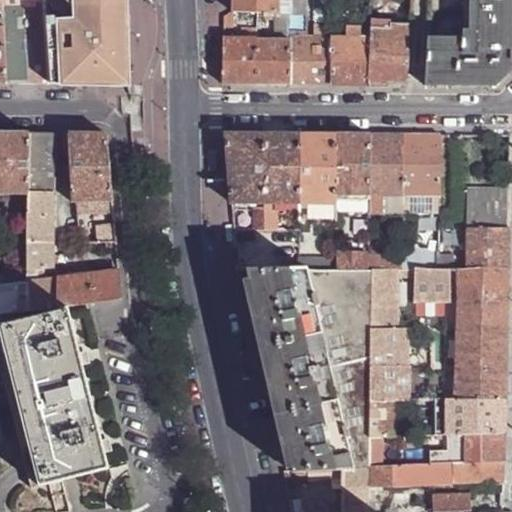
[(29,85),(49,86),(44,0),(0,0),(1,9),(2,29),(3,50),(6,85),(29,85)]
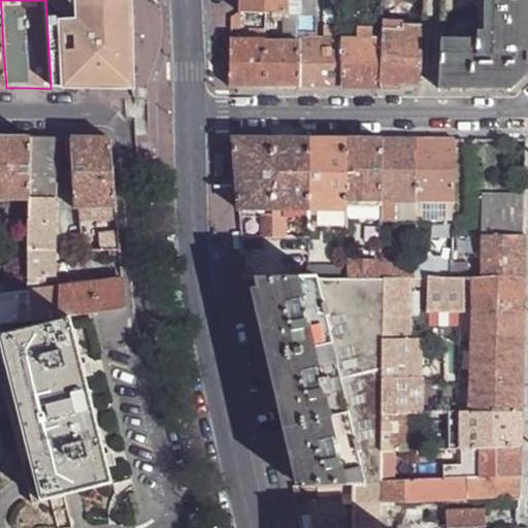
[(46,0),(51,89),(114,90),(131,90),(128,69),(130,0),(46,0)]
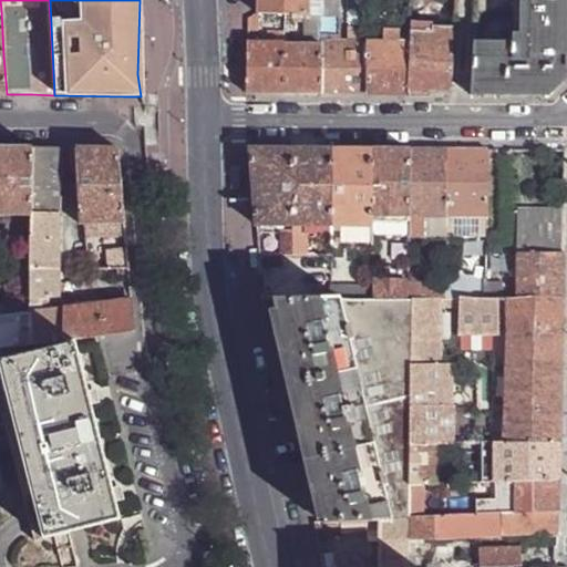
[(292,12),(319,13),(319,0),(256,0),(256,11),(257,11),(292,12)]
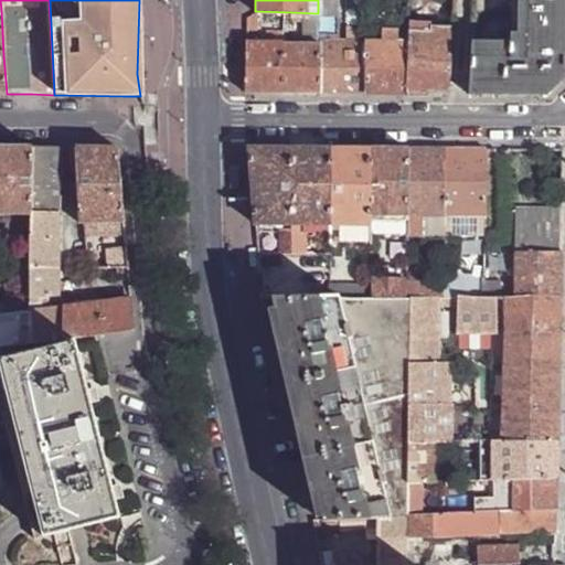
[(318,0),(318,13),(318,17),(336,17),(337,0),(318,0)]
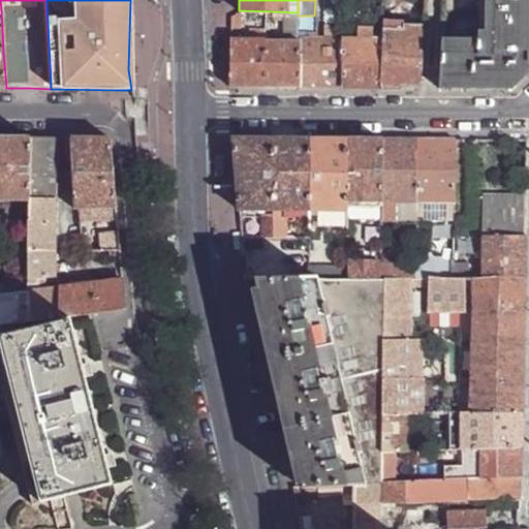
[(382,0),(382,27),(382,30),(381,88),(401,88),(419,88),(423,0),(382,0)]
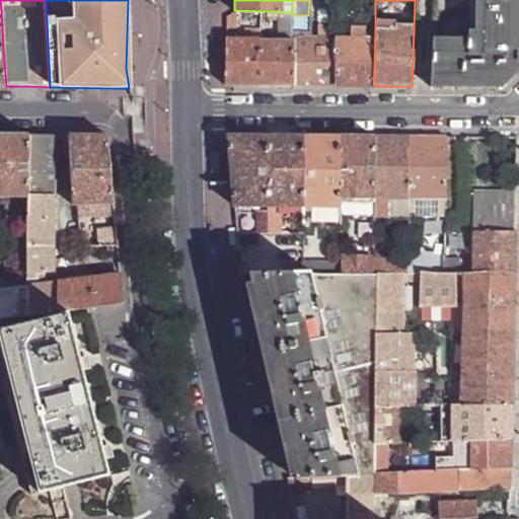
[(518,0),(476,0),(476,40),(434,40),(432,87),(459,87),(502,87),(518,69),(518,0)]
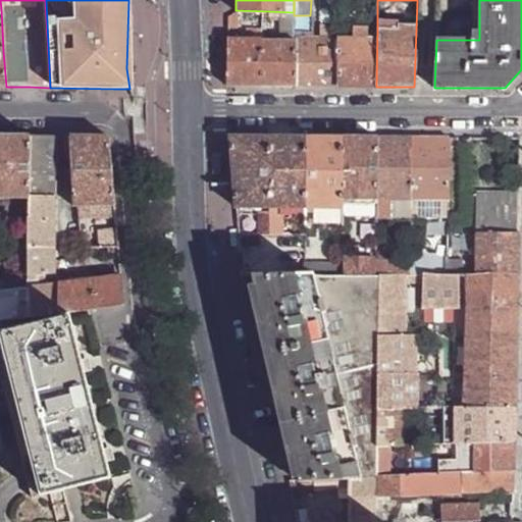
[(437,0),(437,11),(448,11),(448,0),(437,0)]
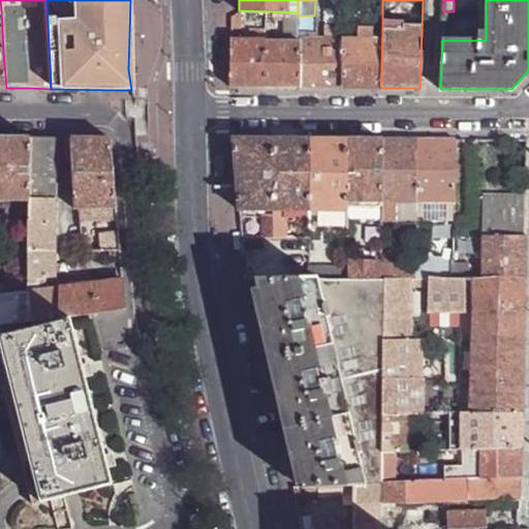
[(338,12),(338,3),(325,3),(325,11),(338,12)]
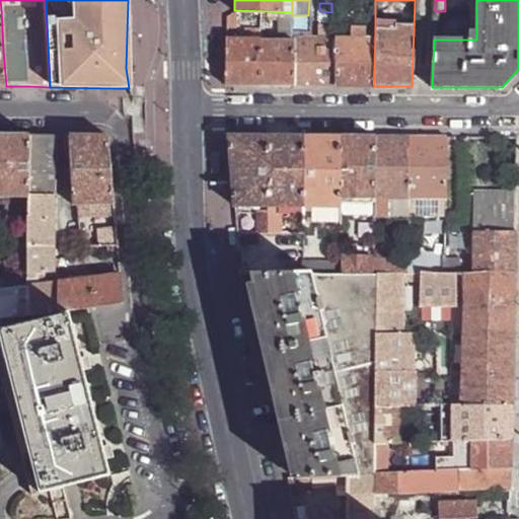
[(226,17),(226,27),(235,27),(235,10),(234,10),(226,17)]
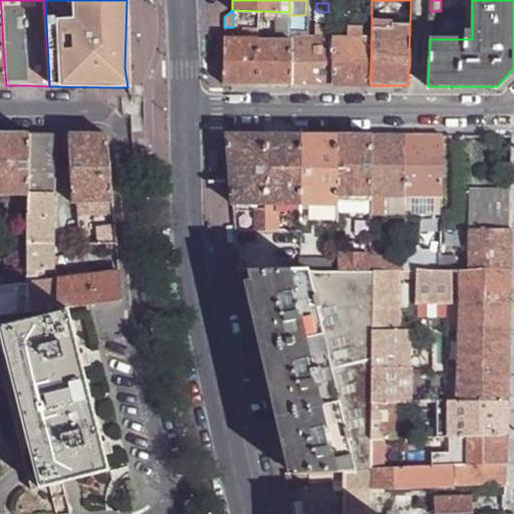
[(265,19),(277,19),(277,39),(263,39),(262,34),(257,34),(257,85),(271,85),(289,85),(289,39),(289,15),(289,12),(265,11),(265,19)]
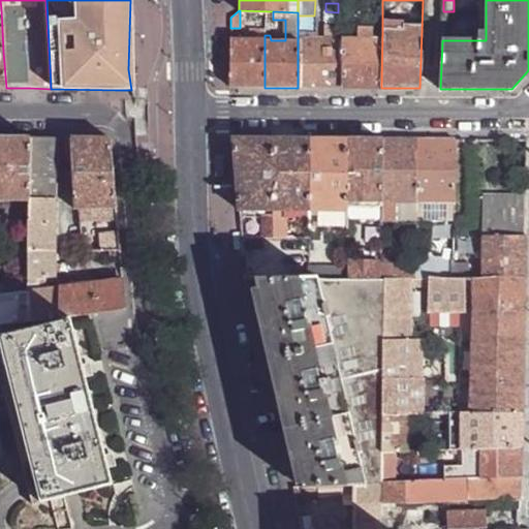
[(362,88),(381,88),(382,30),(377,30),(376,40),(343,40),(343,88),(362,88)]
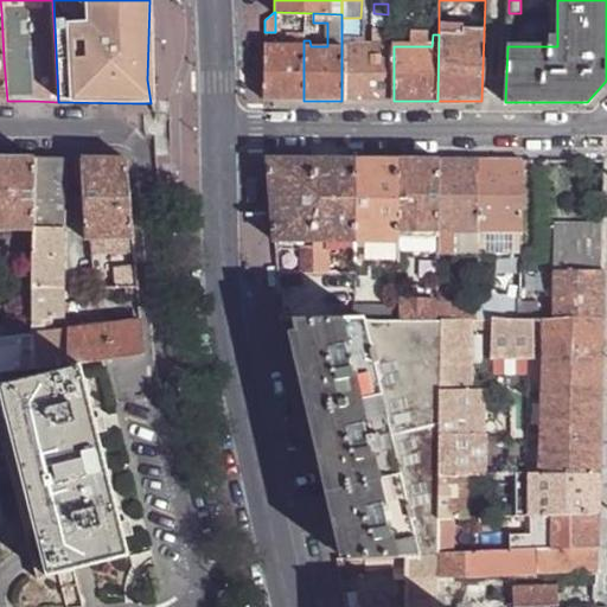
[(356,39),(355,46),(342,46),(342,101),(368,101),(394,101),(394,46),(366,46),(366,39),(356,39)]
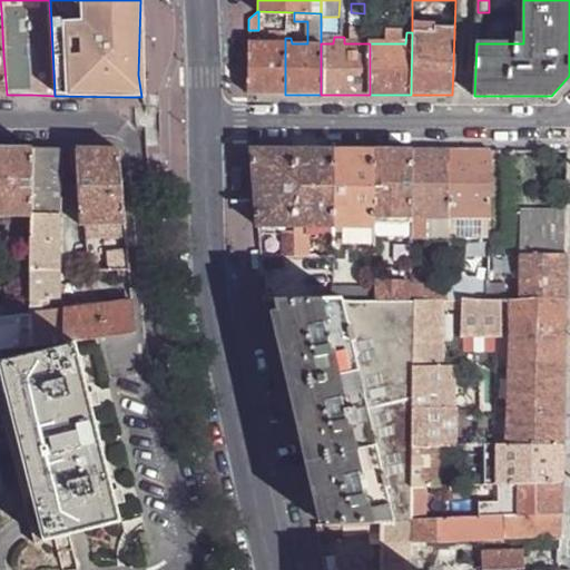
[(269,94),(285,95),(285,38),(281,38),(279,43),(248,45),(247,94),(269,94)]
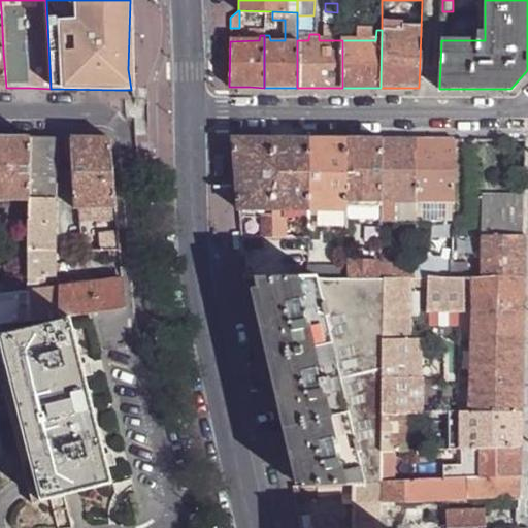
[(6,138),(0,137),(0,200),(28,201),(29,138),(6,138)]
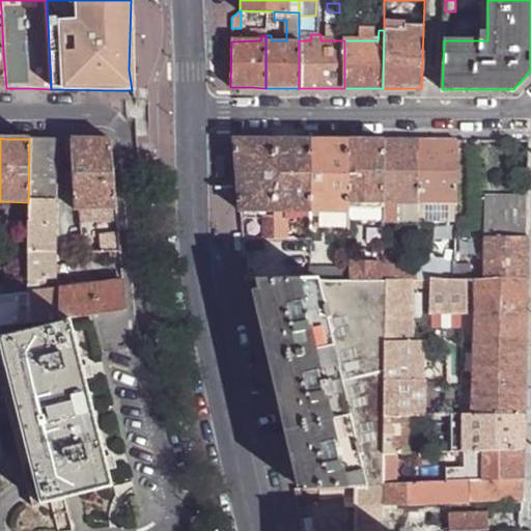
[(40,139),(29,139),(28,202),(28,208),(28,229),(27,234),(27,256),(27,283),(53,280),(55,140),(40,139)]
